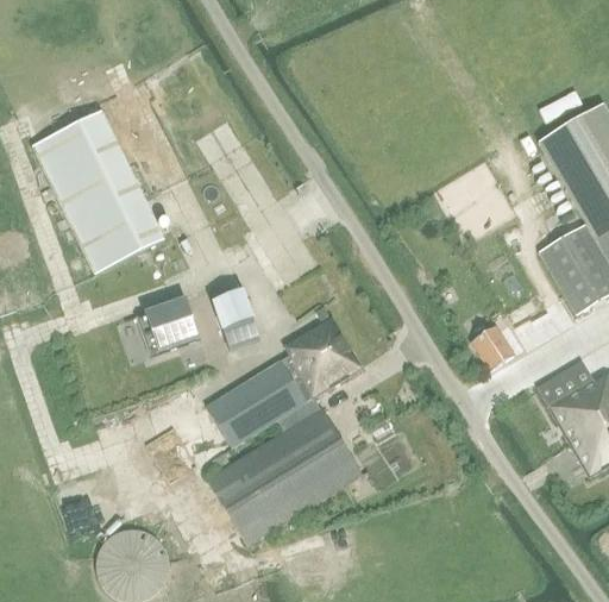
[(588,220),(538,250),(575,313),(608,293),(608,108),(604,101),(542,139),(588,220)]
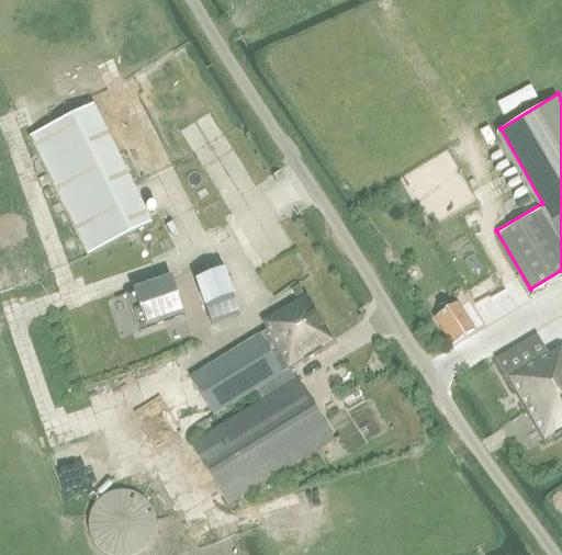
[(152,218),(93,100),(27,132),(86,250),(152,218)]
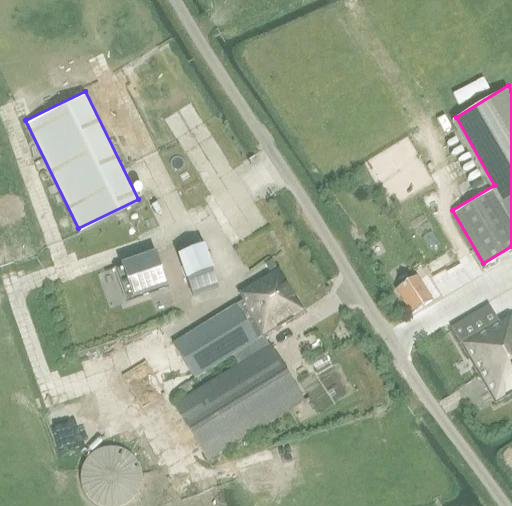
[(192,291),(218,282),(210,266),(213,265),(203,241),(176,252),(192,291)]
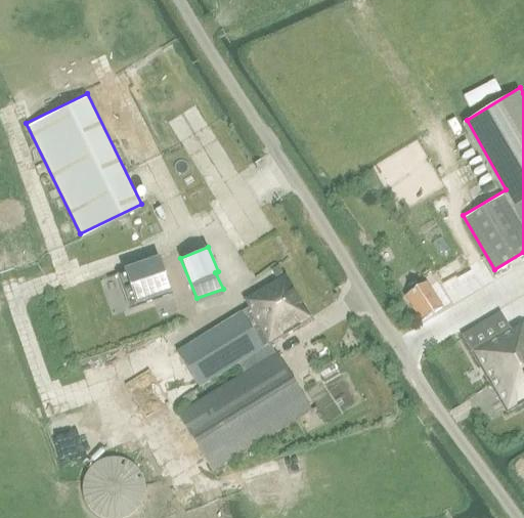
[(117,269),(129,304),(172,290),(160,255),(117,269)]
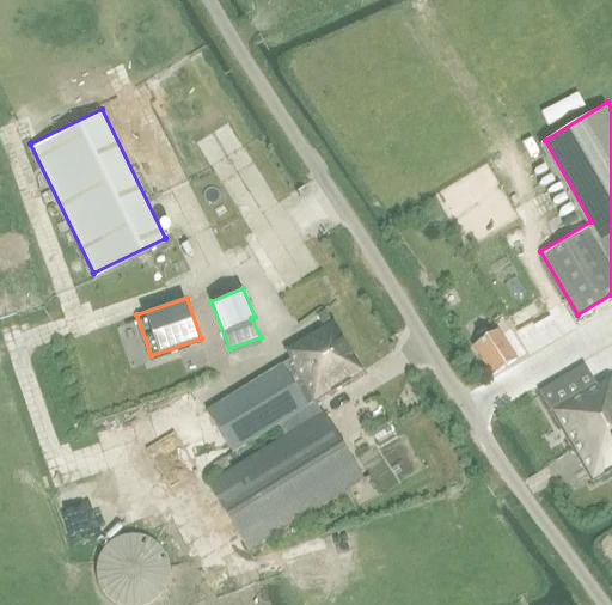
[(277,421),(283,431),(206,480),(248,548),(363,475),(316,397),(362,366),(332,317),(282,346),(292,360),(285,365),(281,358),(204,405),(232,450),(277,421)]
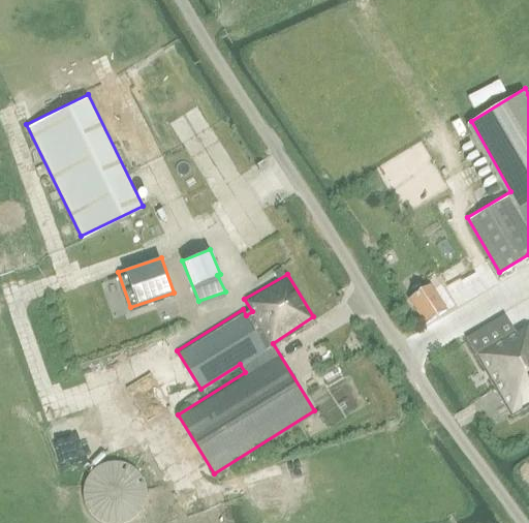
[(408,296),(425,320),(447,305),(431,281),(408,296)]
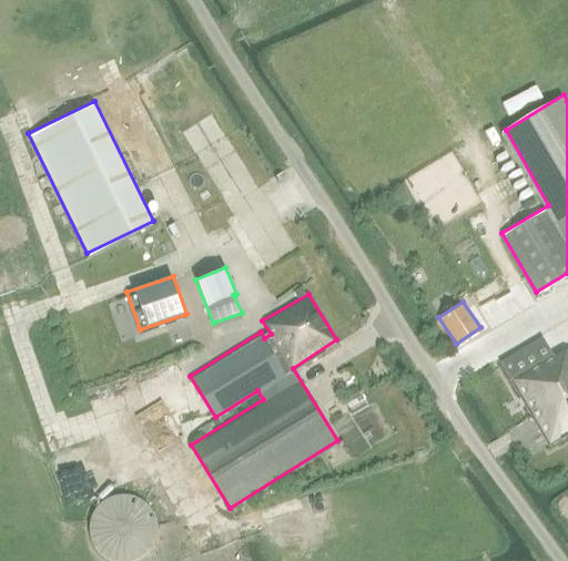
[(567,347),(555,355),(541,332),(499,357),(548,442),(567,430),(567,347)]
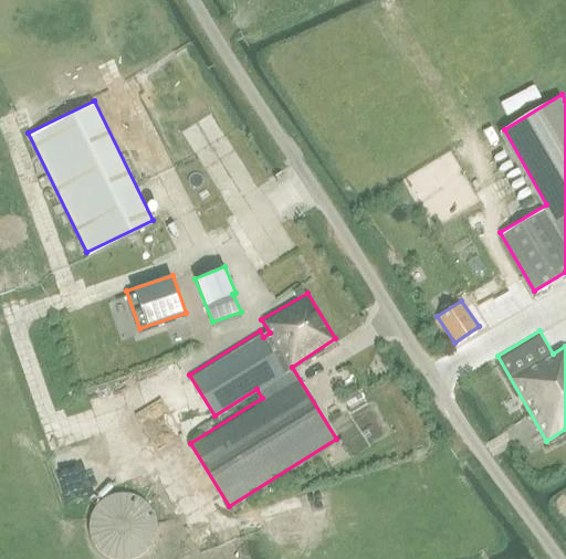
[(129,489),(124,488),(119,488),(115,489),(109,491),(104,494),(100,497),(95,501),(92,506),(90,512),(87,517),(87,523),(87,528),(90,534),(92,539),(95,544),(98,548),(103,551),(108,554),(114,556),(119,557),(125,557),(130,556),(136,554),(140,551),(145,547),(149,544),(152,538),(154,534),(155,528),(156,521),(155,516),(154,510),(152,506),(148,501),(144,497),(139,494),(135,491),(129,489)]
